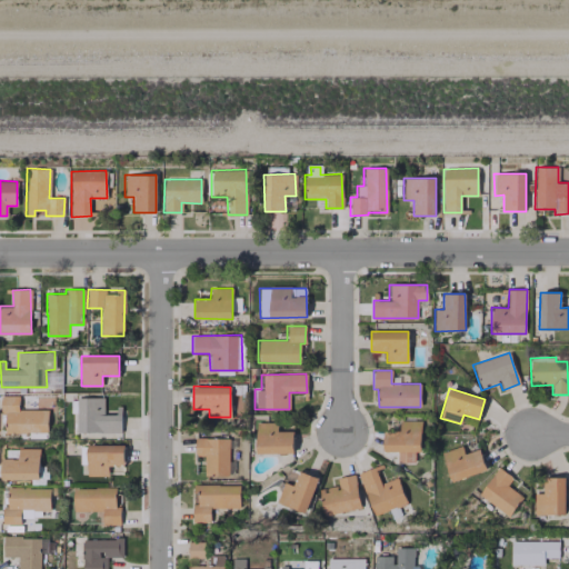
[(2,433),(48,432),(47,409),(18,410),(18,396),(1,396),(2,433)]
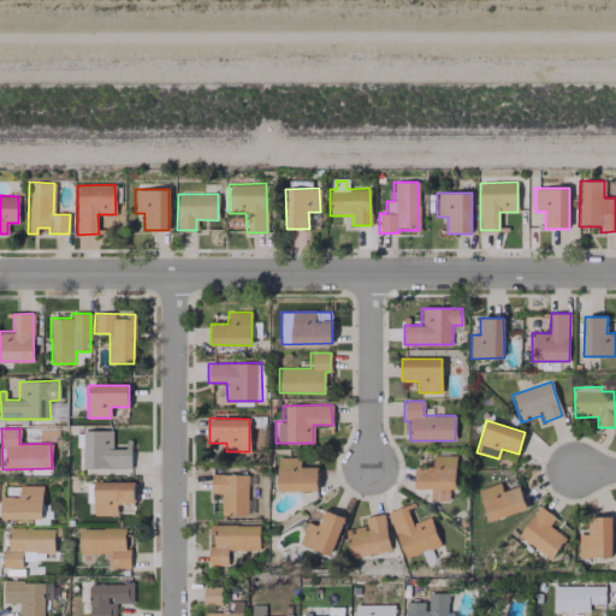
[(83,468),(131,469),(131,449),(112,449),(112,431),(83,431),(83,468)]
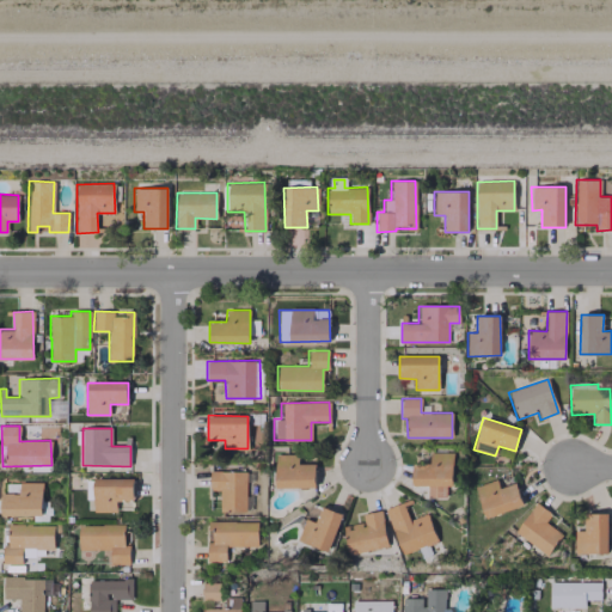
[(452,487),(453,452),(430,452),(429,466),(414,466),(412,485),(428,485),(427,497),(446,497),(446,487),(452,487)]
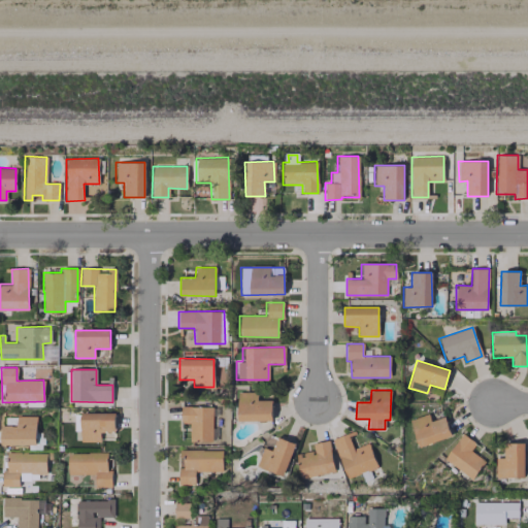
[(272,421),(271,400),(257,400),(257,392),(237,392),(237,421),(272,421)]
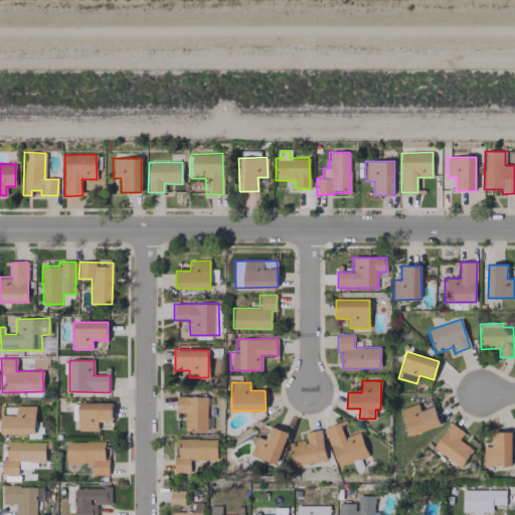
[(185,431),(211,431),(211,416),(206,416),(206,404),(211,404),(211,396),(176,396),(176,412),(184,412),(185,431)]
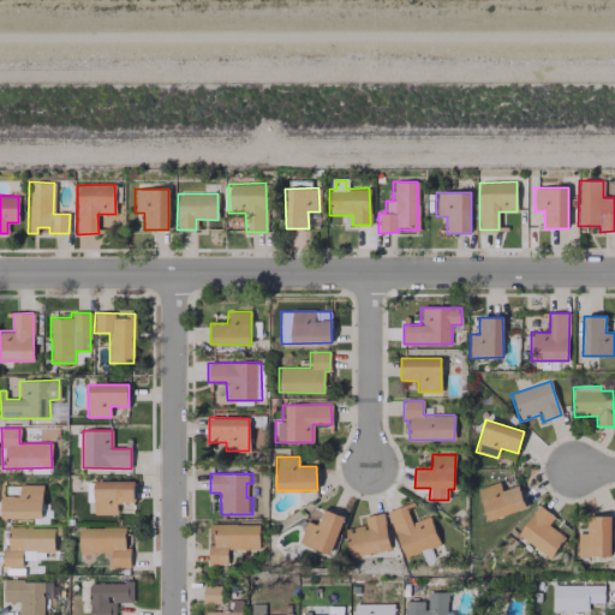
[(133,481),(94,481),(95,514),(117,514),(117,503),(133,503),(133,481)]
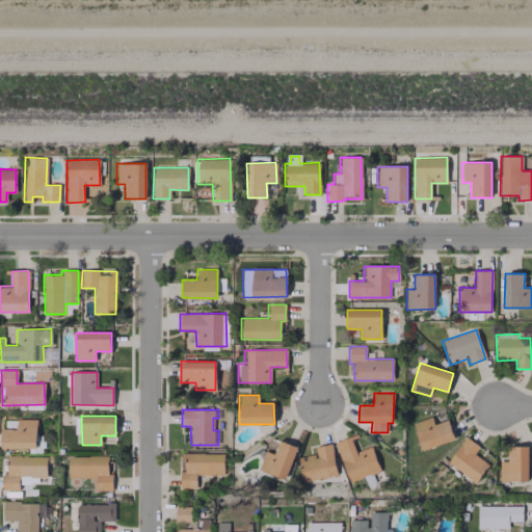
[(422,450),(454,439),(448,420),(433,424),(431,417),(413,423),(422,450)]
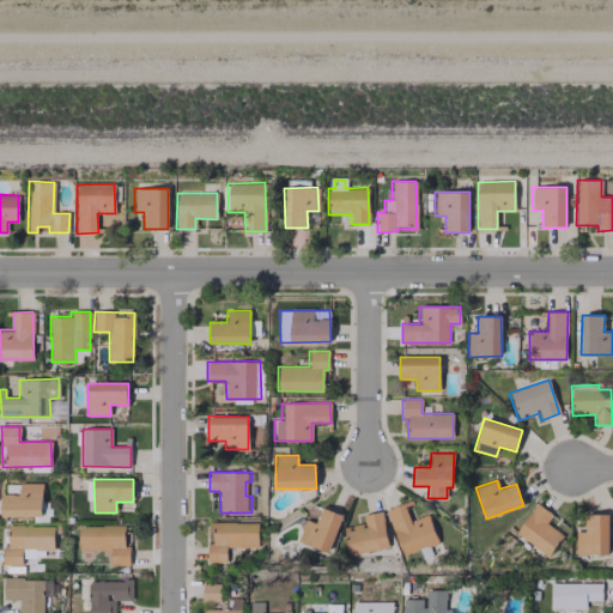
[(42,484),(2,483),(2,516),(41,516),(42,484)]
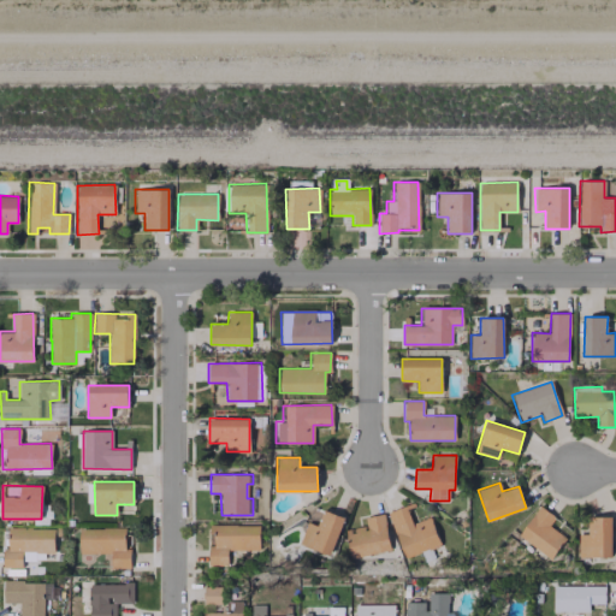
[(404,558),(440,545),(430,516),(412,523),(406,505),(388,513),(404,558)]
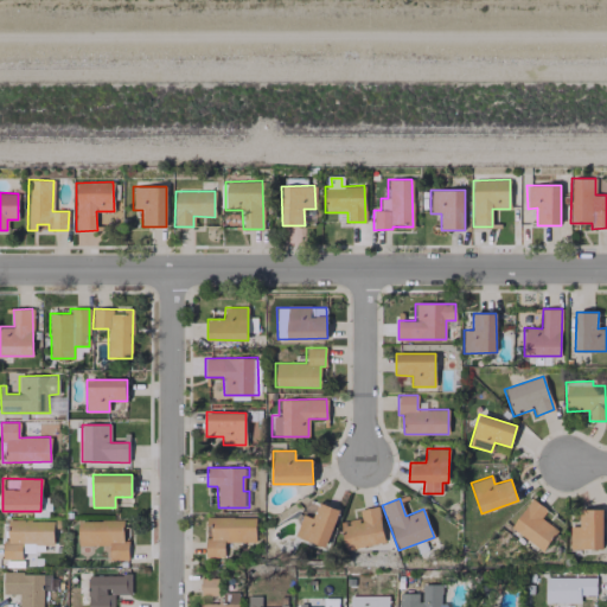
[(541,519),(547,509),(529,498),(510,530),(544,550),(557,529),(541,519)]
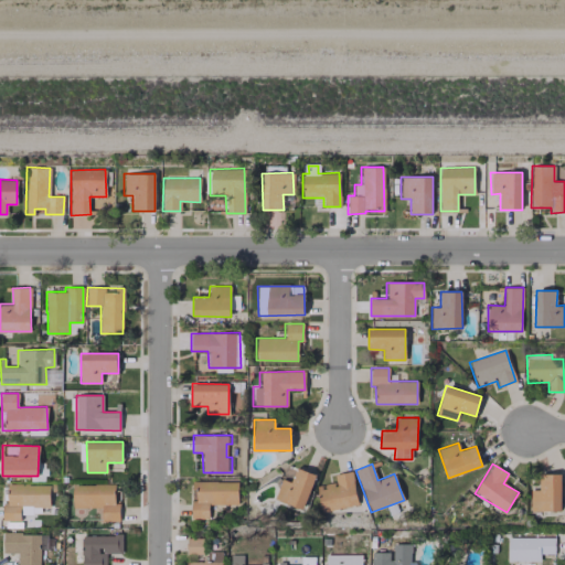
[(281,479),(274,499),(304,509),(316,475),(297,468),(291,482),(281,479)]
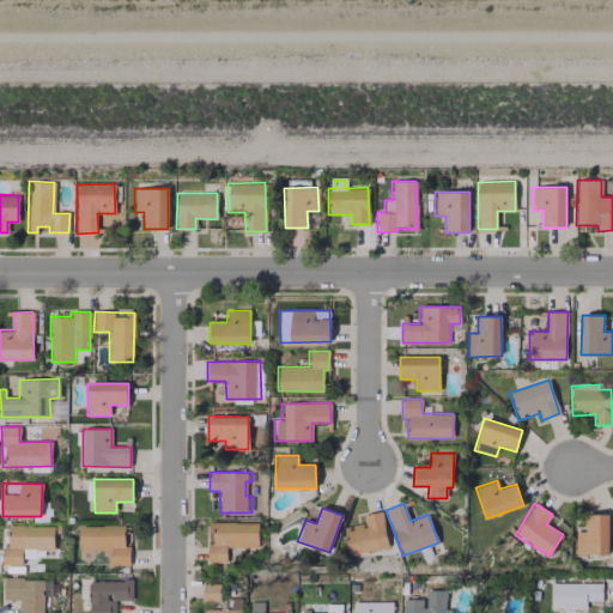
[(388,547),(382,511),(362,515),(363,526),(344,529),(349,554),(388,547)]
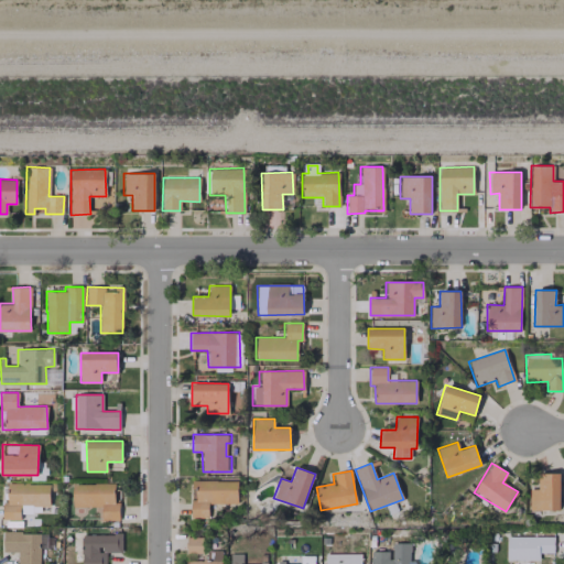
[(561,510),(560,473),(538,473),(538,488),(529,488),(529,510),(561,510)]
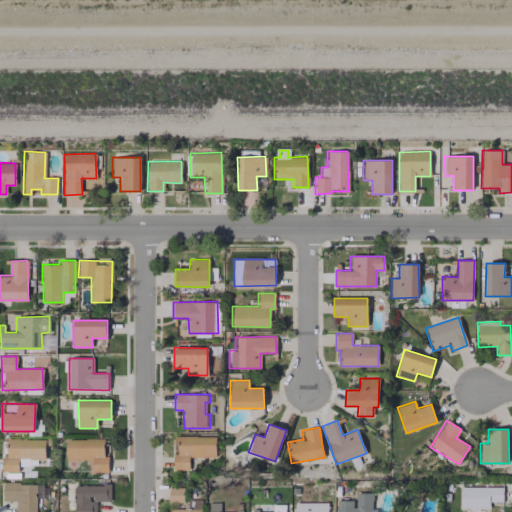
[(215,436),(173,436),(173,470),(189,470),(189,457),(215,457),(215,436)]
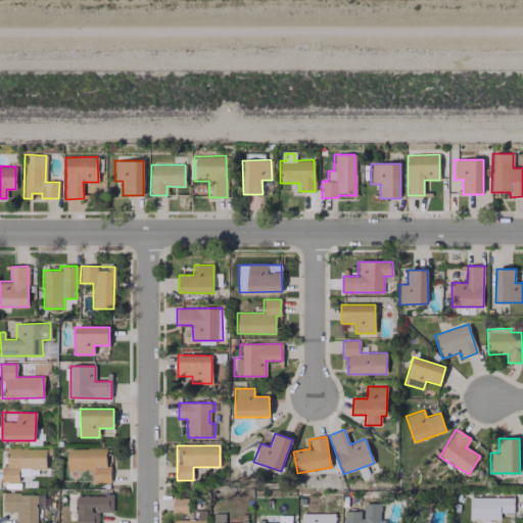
[(45,469),(45,448),(6,447),(6,465),(2,465),(2,482),(18,482),(18,476),(29,476),(29,469),(45,469)]
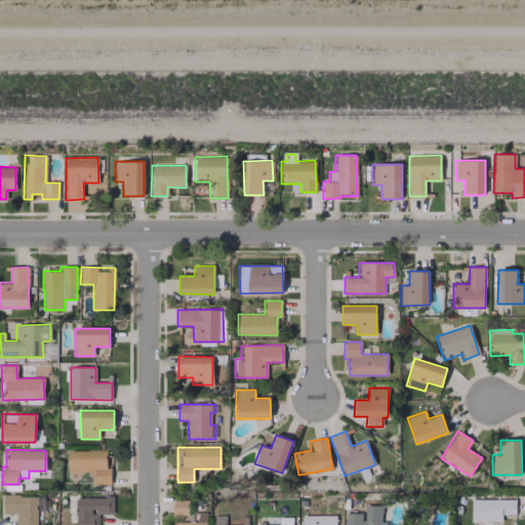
[(67,450),(68,472),(94,471),(94,484),(111,484),(111,466),(107,466),(107,449),(67,450)]
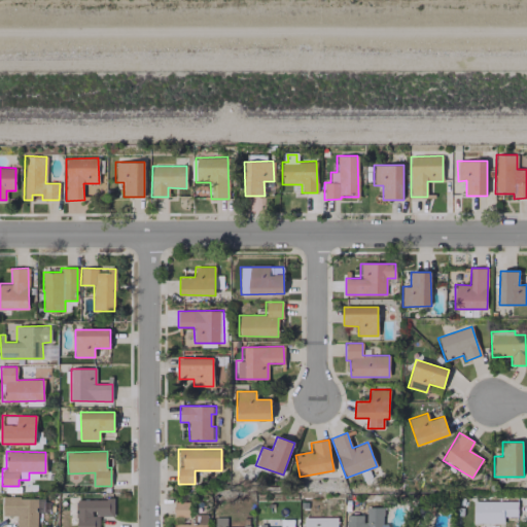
[(16,516),(15,526),(37,526),(38,513),(43,513),(43,498),(3,497),(3,516),(16,516)]
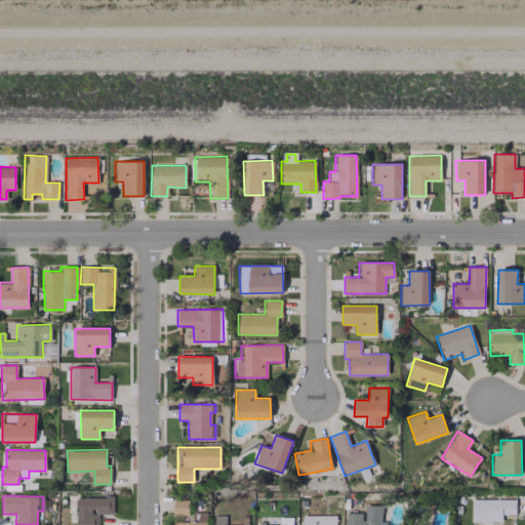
[(76,496),(75,524),(98,524),(98,514),(113,514),(113,497),(76,496)]
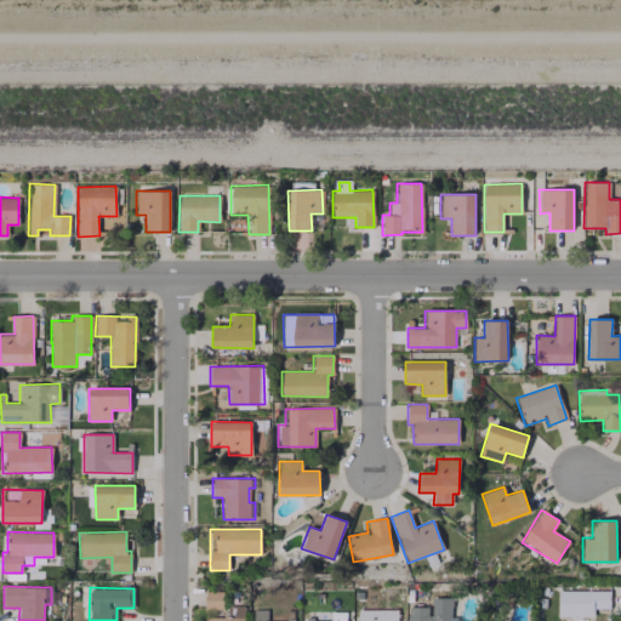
[(609,590),(557,591),(558,616),(570,616),(569,620),(592,620),(592,609),(609,609),(609,590)]
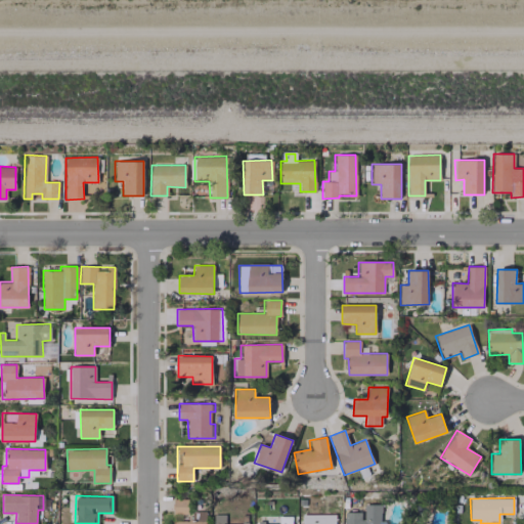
[(188,499),(173,499),(172,515),(188,515),(188,499)]
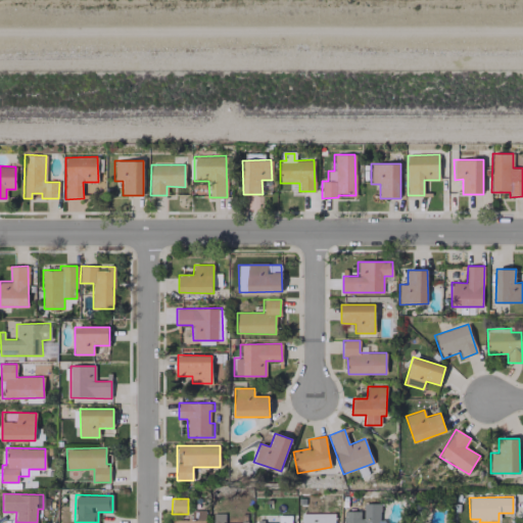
[(342,522),(385,522),(385,520),(379,520),(379,504),(362,503),(362,511),(343,511),(342,522)]
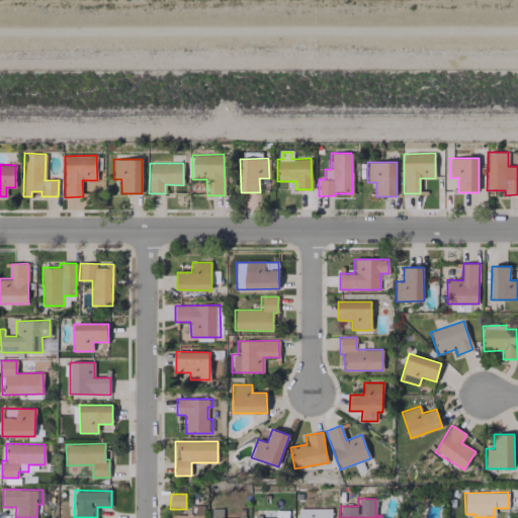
[(202,517),(203,505),(189,506),(189,515),(170,515),(170,517),(202,517)]
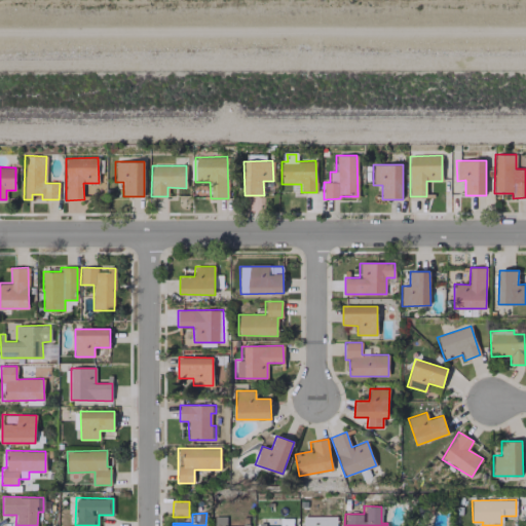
[(302,517),(301,525),(335,525),(336,516),(302,517)]
